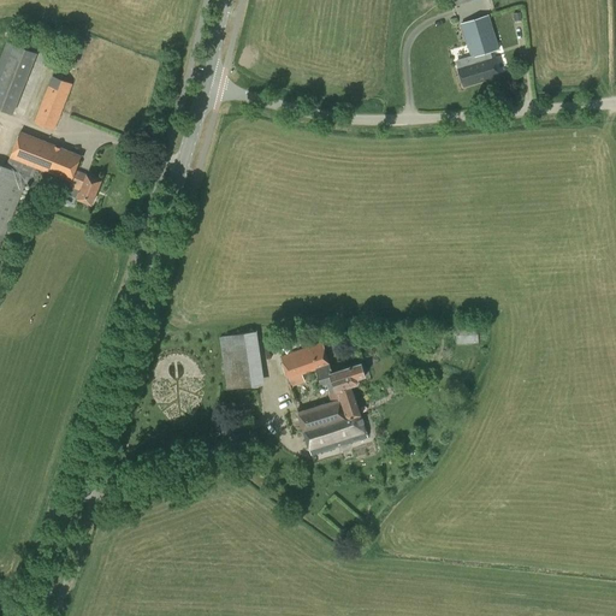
[(457,61),(458,67),(458,69),(463,87),(498,76),(493,58),(491,58),(490,53),(498,49),(489,16),(461,24),(472,57),(457,61)]
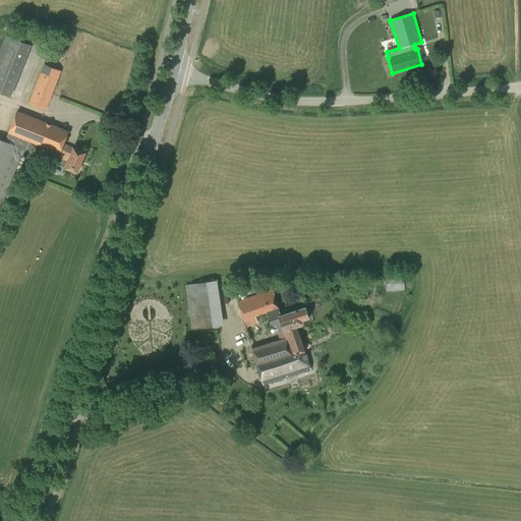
[(0,49),(0,93),(11,97),(32,46),(5,36),(0,49)]
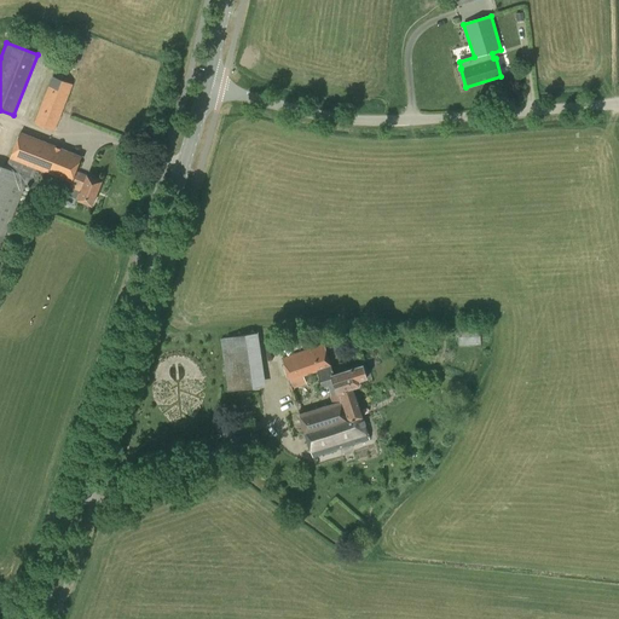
[(52,77),(34,123),(55,132),(73,85),(52,77)]
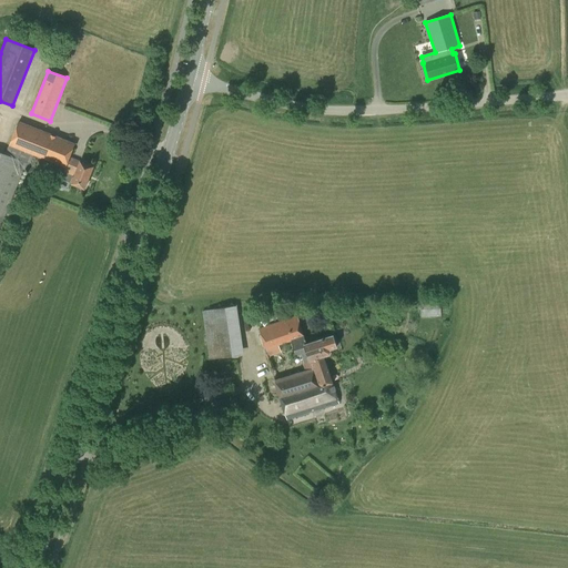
[(28,171),(33,155),(66,168),(61,178),(72,182),(71,183),(84,189),(93,166),(80,161),(70,158),(74,143),(19,121),(6,154),(0,152),(0,227),(23,170),(28,171)]
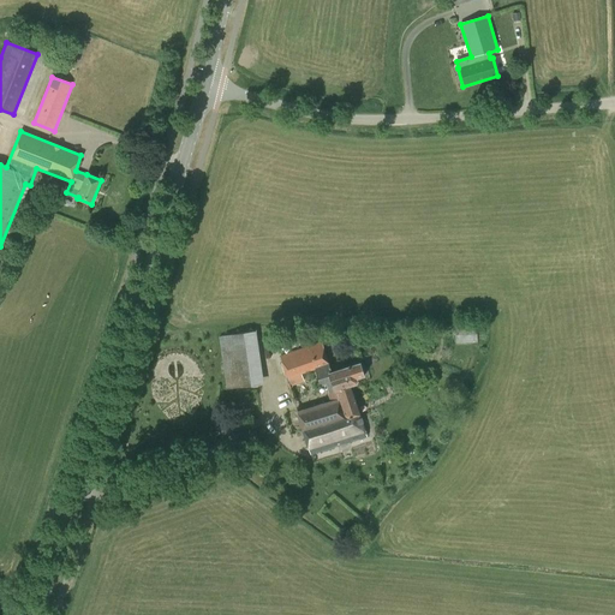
[(256,332),(219,336),(226,389),(264,384),(256,332)]
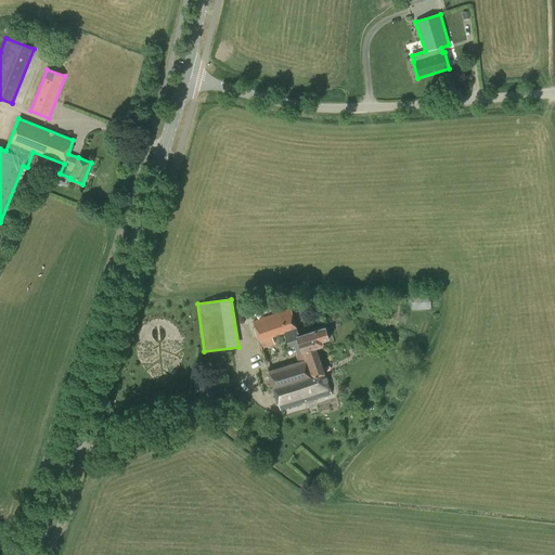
[(285,331),(287,336),(298,333),(291,309),(282,312),(285,321),(278,323),(280,333),(285,331)]
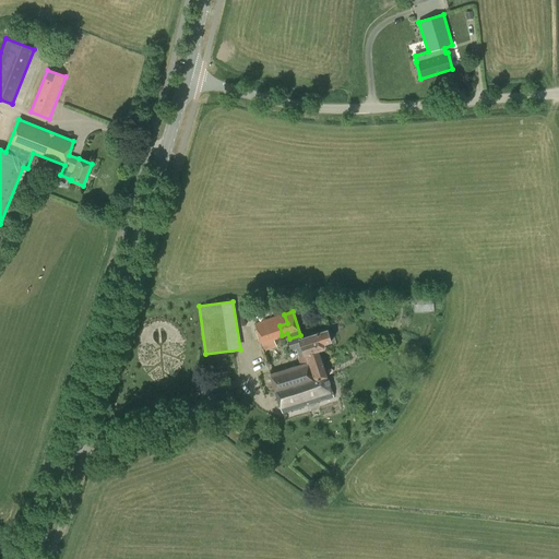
[(275,346),(272,339),(282,335),(280,325),(287,323),(284,314),(256,324),(264,351),(275,346)]
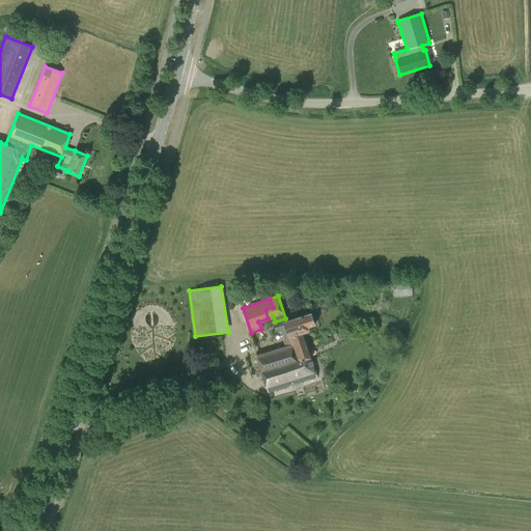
[(286,322),(285,318),(275,322),(277,329),(274,330),(276,338),(284,336),(286,340),(294,338),(292,336),(302,333),(308,331),(309,329),(308,326),(315,324),(311,313),(286,322)]
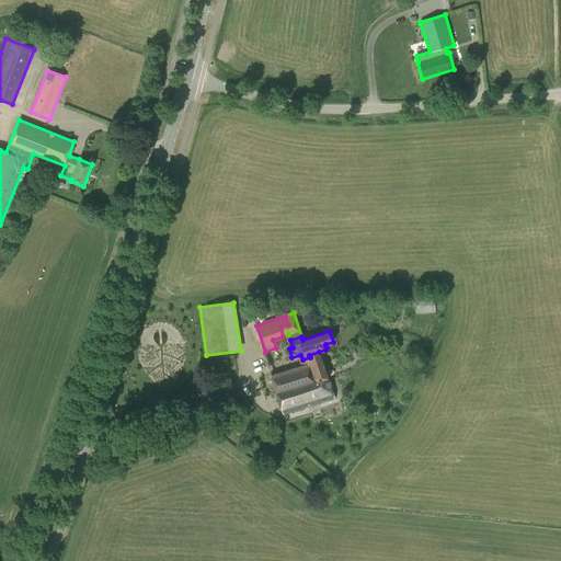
[(335,399),(329,378),(319,352),(309,355),(310,357),(302,359),(304,365),(272,375),(284,414),(335,399)]
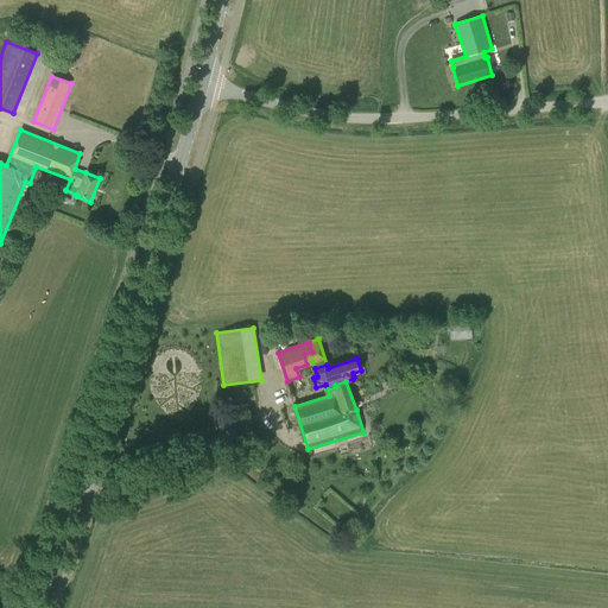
All buildings are outlined.
